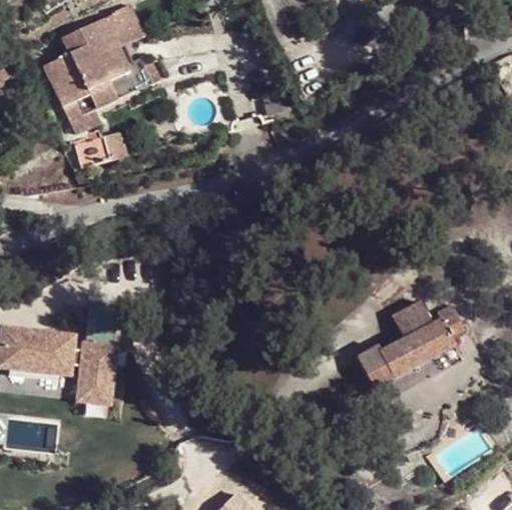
[(119,30),(137,22),(127,2),(110,10),(112,13),(119,30)]
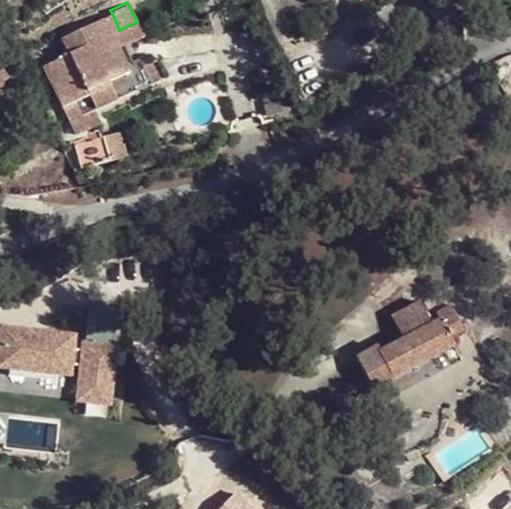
[(112,13),(60,37),(68,53),(72,62),(47,74),(69,120),(93,109),(123,95),(153,81),(142,61),(139,55),(131,59),(128,52),(122,55),(112,33),(119,30),(112,13)]
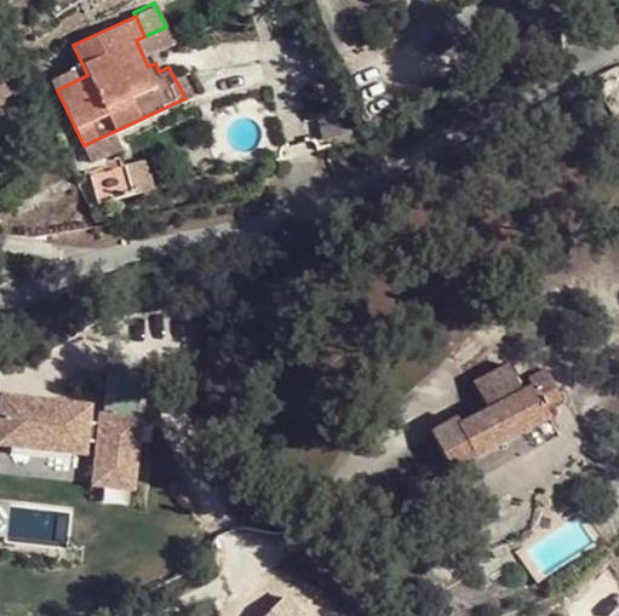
[(82,64),(73,45),(66,49),(75,67),(82,64)]
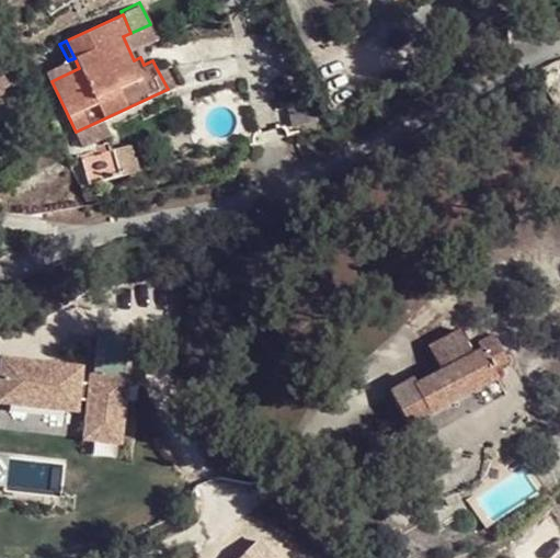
[(164,63),(156,67),(168,89),(175,86),(164,63)]
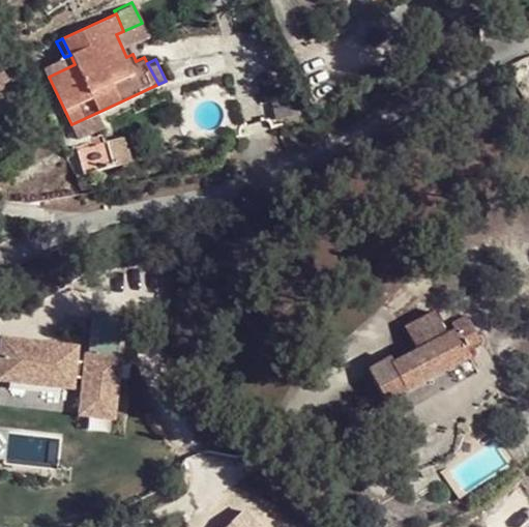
[(103,126),(96,113),(71,124),(78,138),(103,126)]
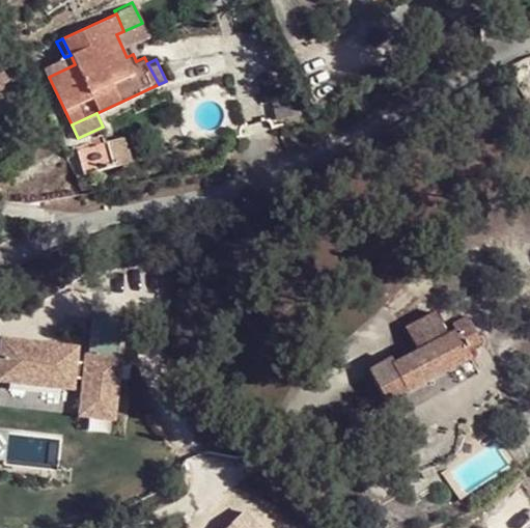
[(124,136),(106,141),(112,164),(131,160),(124,136)]
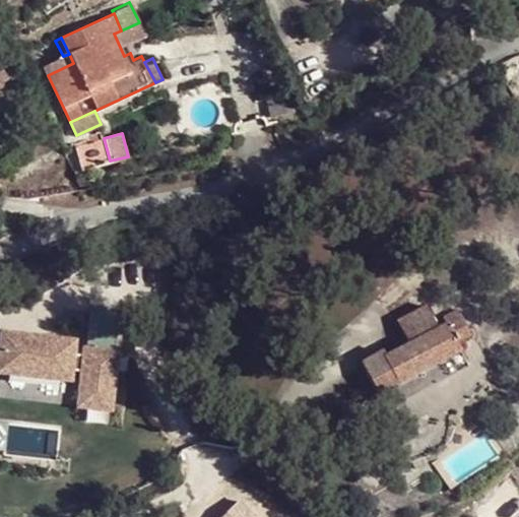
[(110,160),(104,138),(74,145),(81,169),(110,160)]
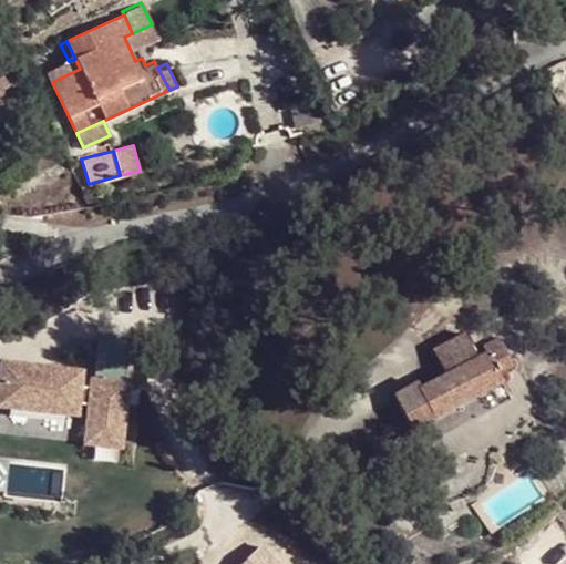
[(78,440),(121,443),(129,331),(95,329),(93,363),(0,356),(0,404),(80,410),(78,440)]
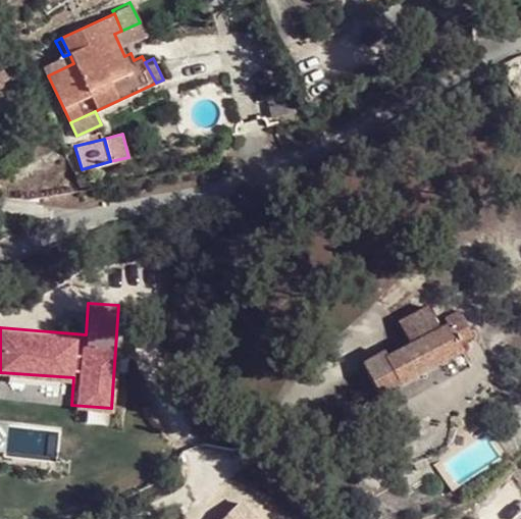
[(459,344),(474,335),(461,310),(445,319),(447,326),(440,330),(428,306),(399,321),(410,346),(386,358),(384,354),(363,365),(378,394),(462,351),(459,344)]
